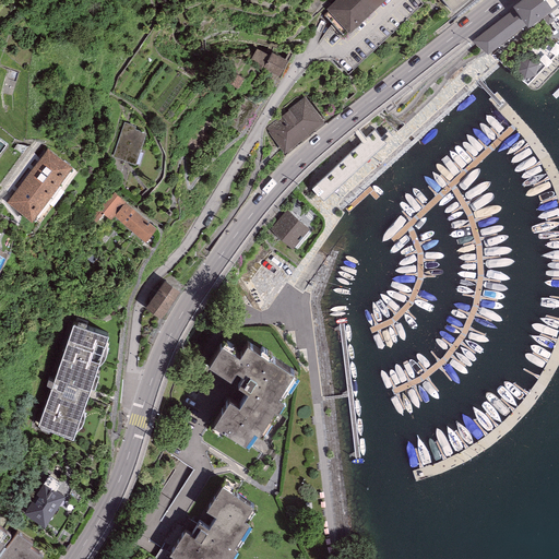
[(336,0),(326,10),(348,33),(383,0),(336,0)]
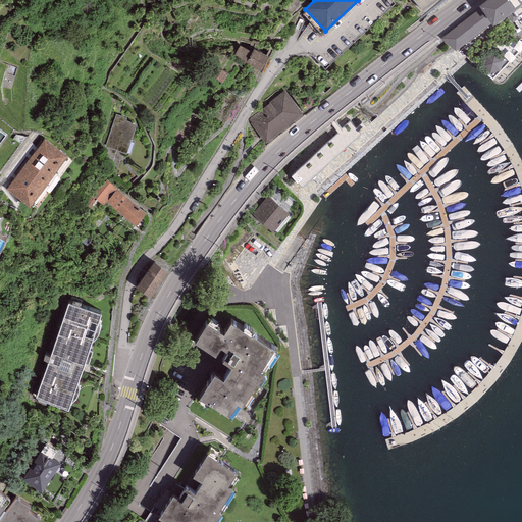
[(521,0),(485,0),(478,5),(480,7),(441,37),(456,51),(491,23),(492,25),(506,16),(516,31),(521,25),(521,0)]
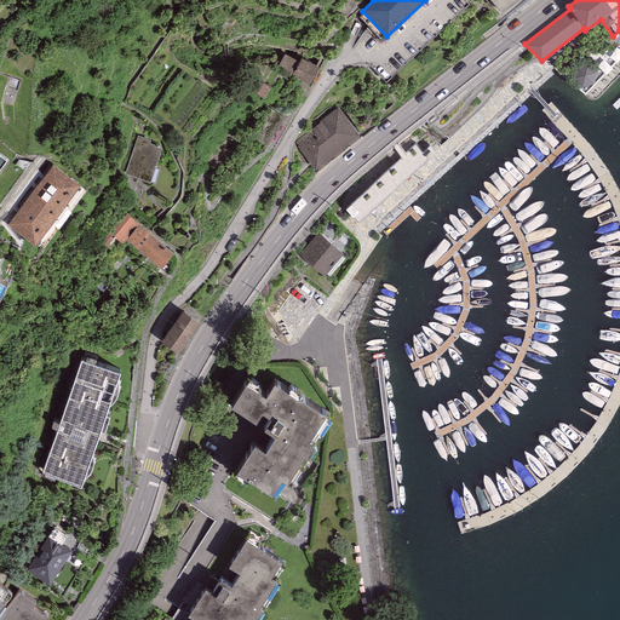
[(277,67),(293,75),(300,63),(285,55),(277,67)]
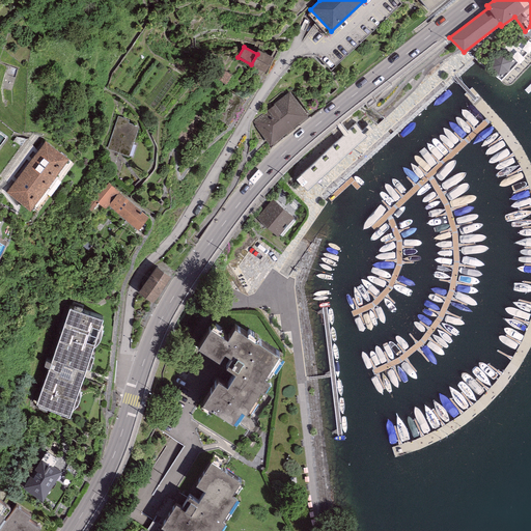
[(257,54),(251,64),(264,73),(273,58),(259,51),(257,54)]
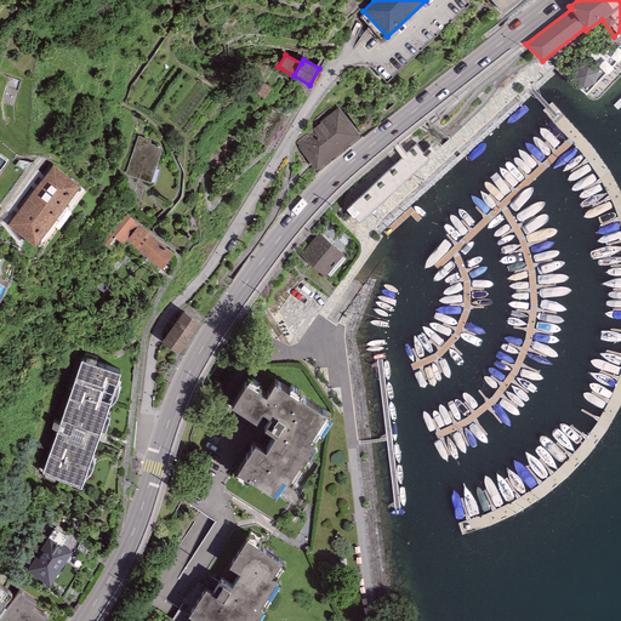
[(580,80),(596,86),(600,70),(585,66),(580,80)]
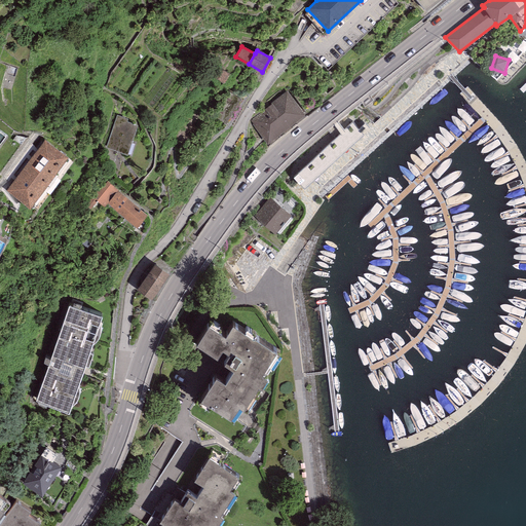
[(251,121),(267,144),(304,115),(287,94),(251,121)]
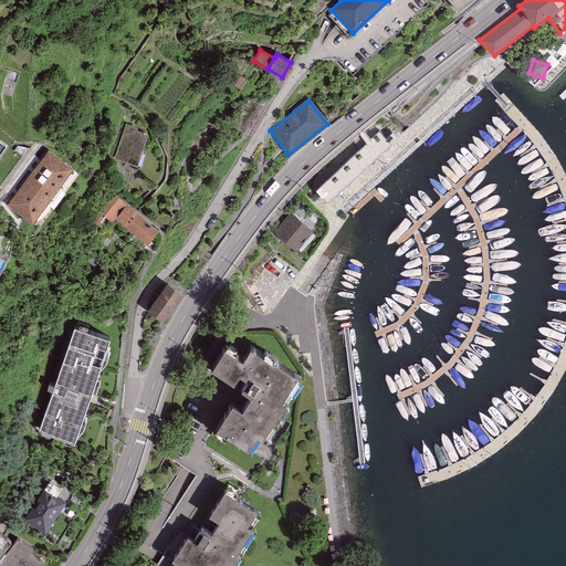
[(138,128),(125,124),(114,159),(137,167),(148,135),(137,130),(138,128)]
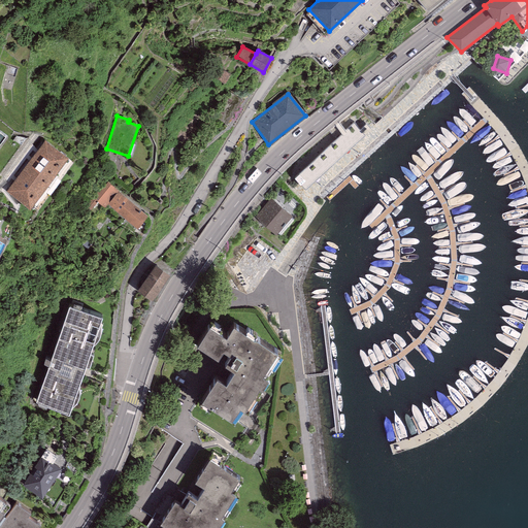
[(354,123),(294,178),(305,190),(368,131),(371,129),(366,124),(360,129),(354,123)]
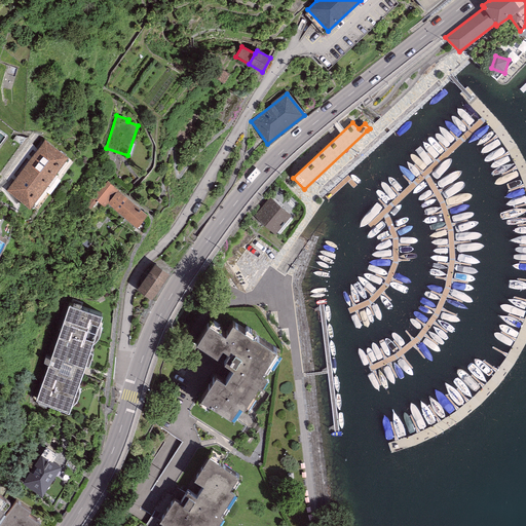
[(44,140),(6,191),(30,209),(68,157),(44,140)]
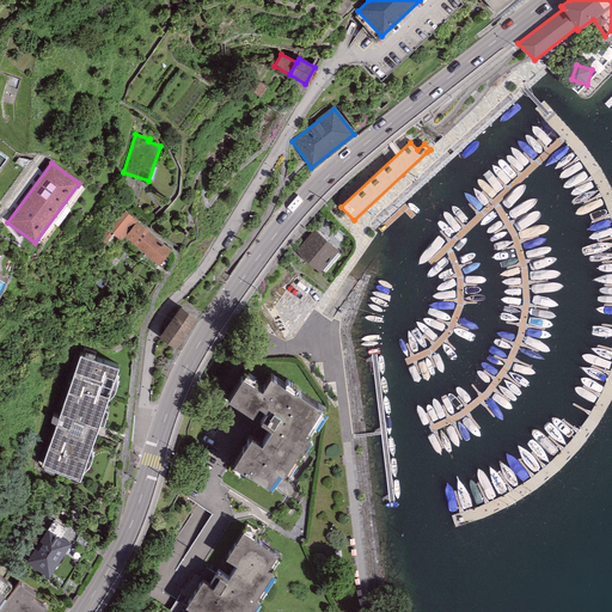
[(124,237),(138,222),(126,212),(115,224),(112,222),(106,228),(121,242),(124,237)]
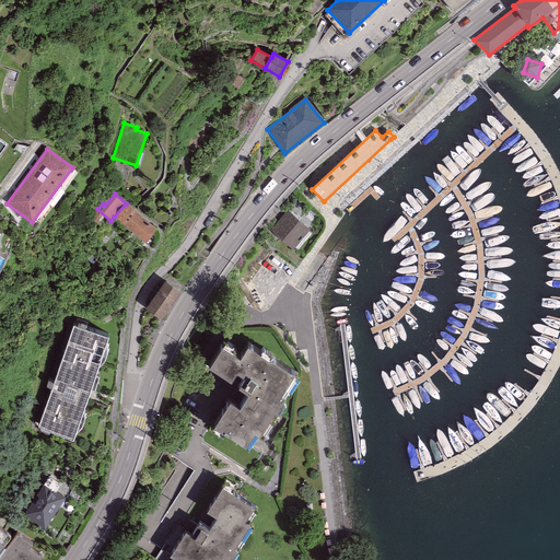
[(156,229),(126,203),(114,217),(146,243),(156,229)]
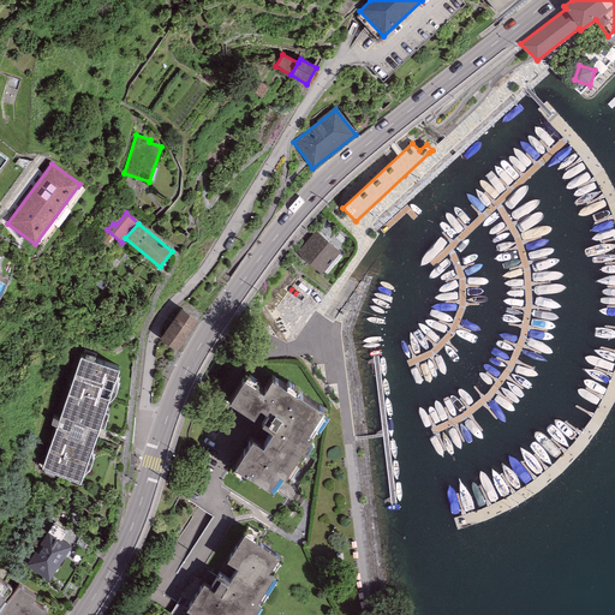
[(339,250),(316,232),(308,243),(330,261),(339,250)]
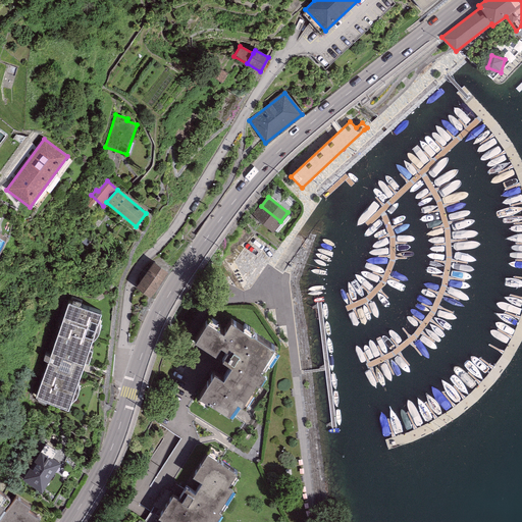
[(280,221),(261,206),(254,215),(272,230),(280,221)]
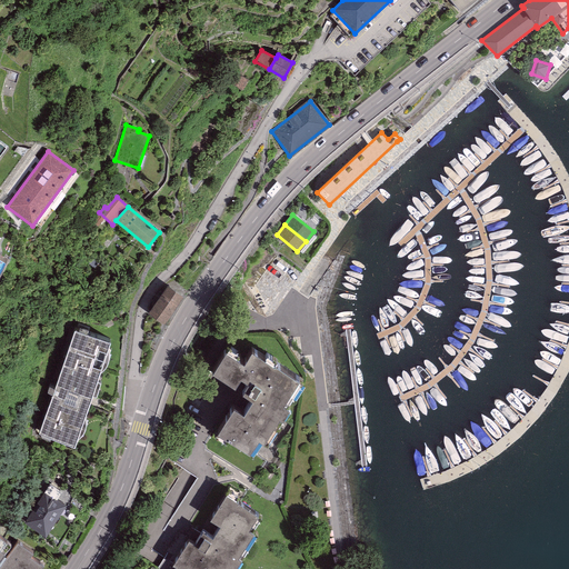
[(149,312),(162,321),(180,293),(167,285),(149,312)]
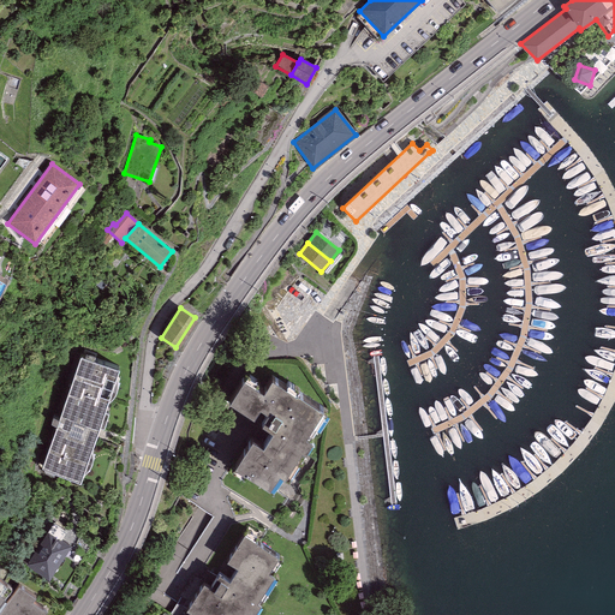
[(272,309),(272,308),(263,314),(272,323),(281,316),(272,309)]
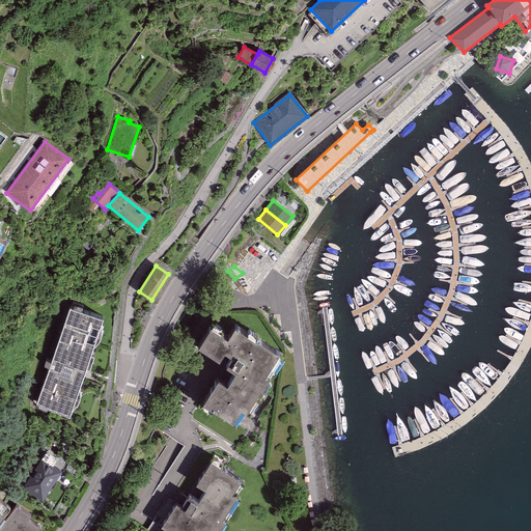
[(37,403),(70,414),(101,317),(70,306),(37,403)]
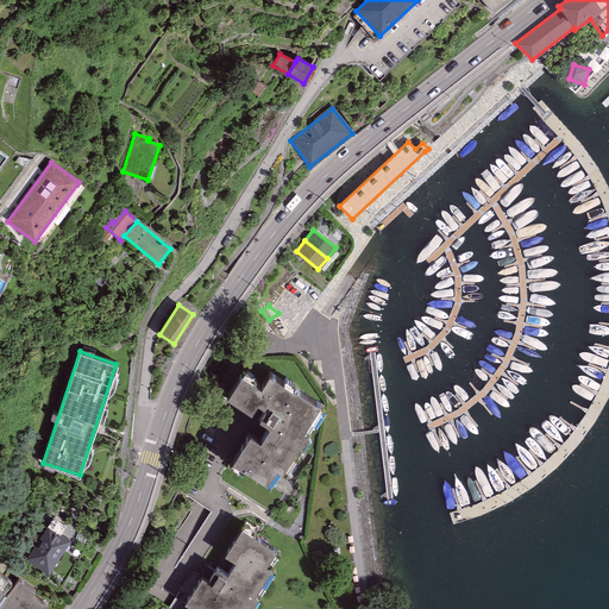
[(245,377),(232,397),(255,413),(261,403),(270,408),(262,420),(272,426),(263,440),(252,434),(234,464),(268,484),(280,465),(288,470),(311,434),(306,431),(322,405),(272,374),(263,388),(245,377)]
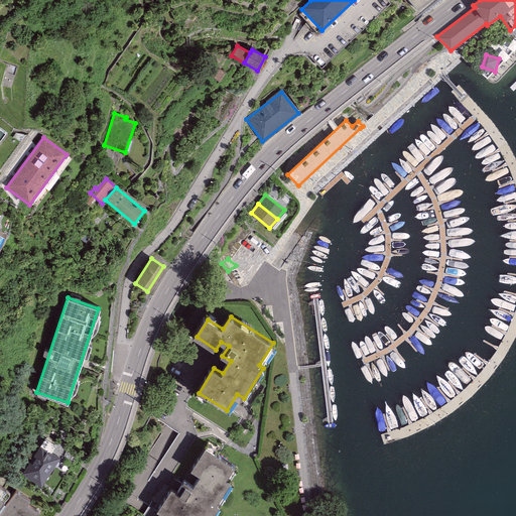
[(24,476),(41,486),(58,459),(40,447),(24,476)]
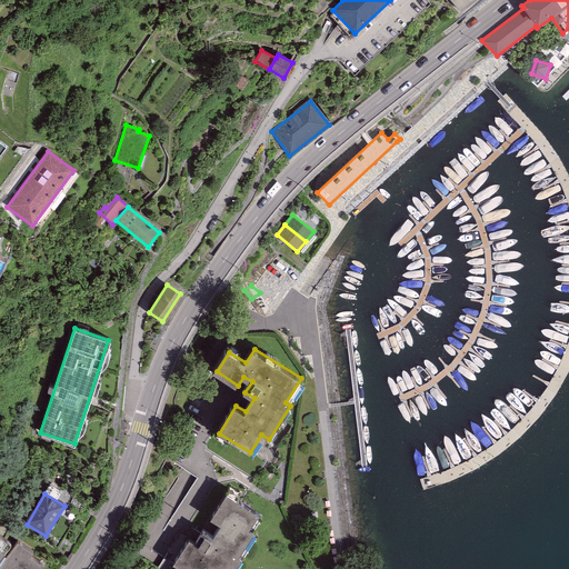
[(176,566),(180,568),(227,568),(230,565),(236,568),(257,533),(249,529),(259,513),(229,496),(213,520),(221,525),(213,537),(203,531),(198,542),(192,539),(176,566)]
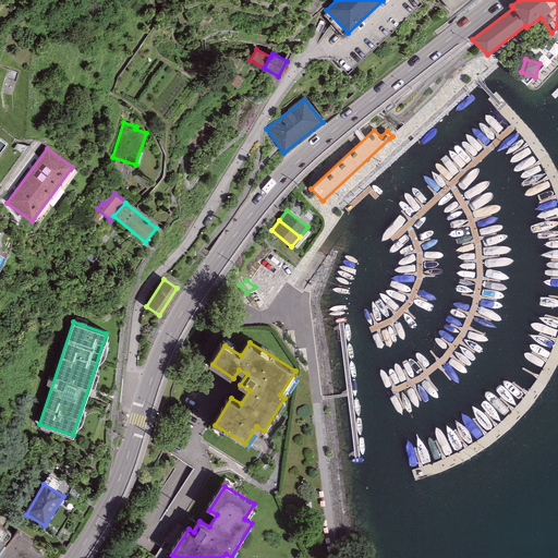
[(0,557),(37,557),(41,552),(28,544),(31,541),(15,531),(13,534),(0,524),(0,557)]
